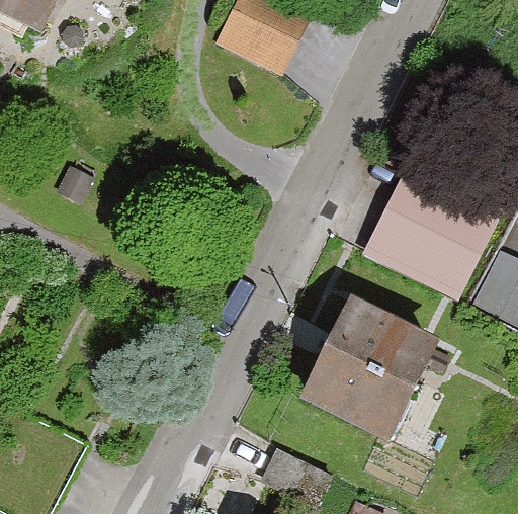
[(0,0),(0,10),(42,31),(58,0),(0,0)]
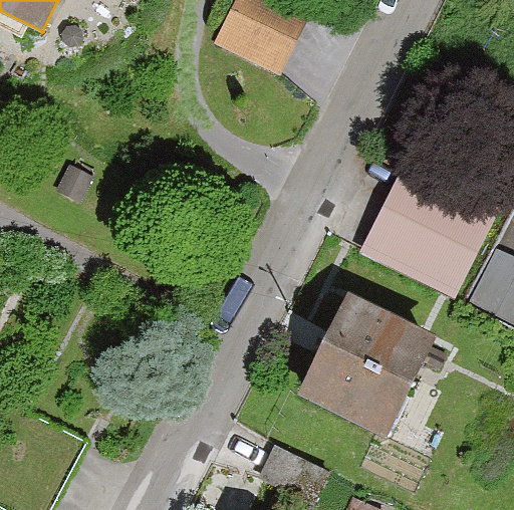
[(235,0),(215,40),(278,71),(310,6),(297,0),(235,0)]
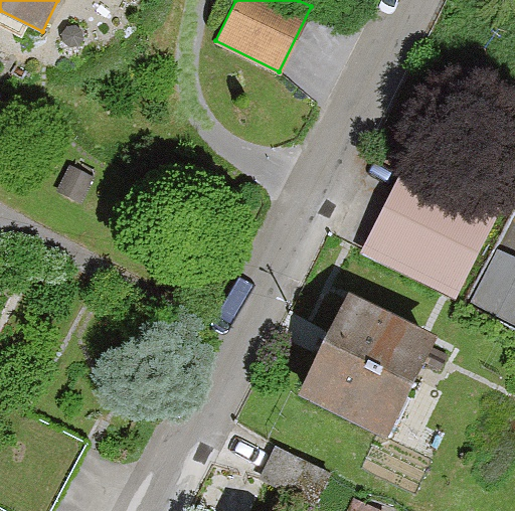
[(498,210),(403,165),(360,252),(455,298),(498,210)]
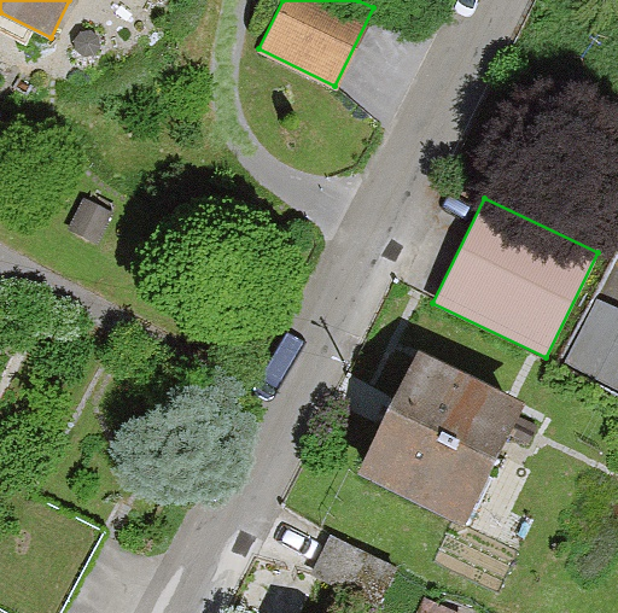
[(617,385),(617,310),(590,297),(560,357),(617,385)]
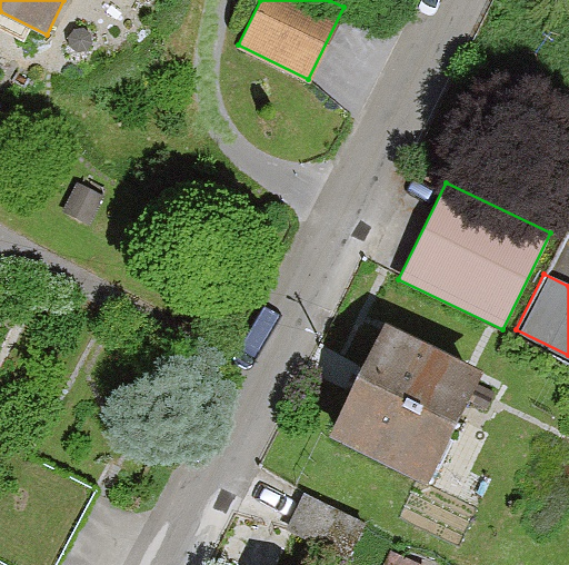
[(482,370),(388,324),(330,438),(425,486),(482,370)]
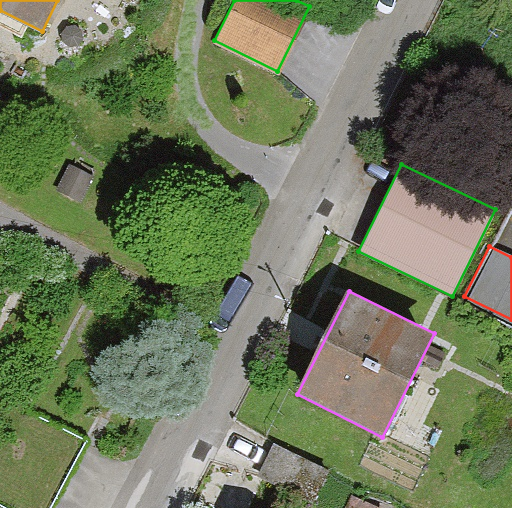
[(390,507),(392,505),(352,486),(341,507),(390,507)]
